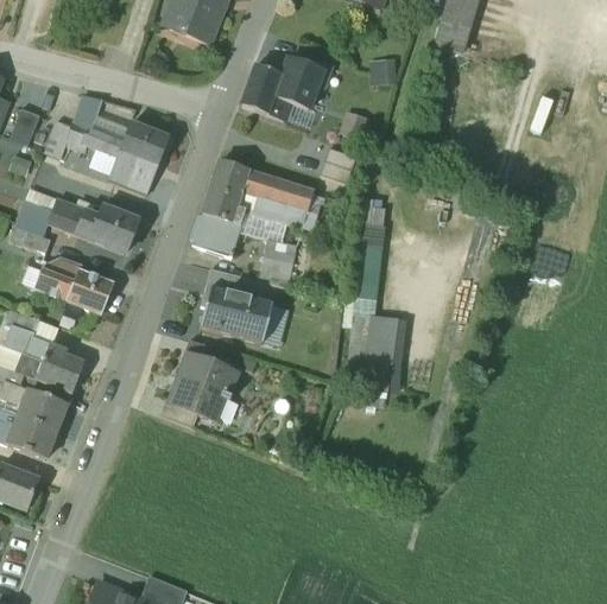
[(182,0),(171,29),(209,44),(227,0),(182,0)]
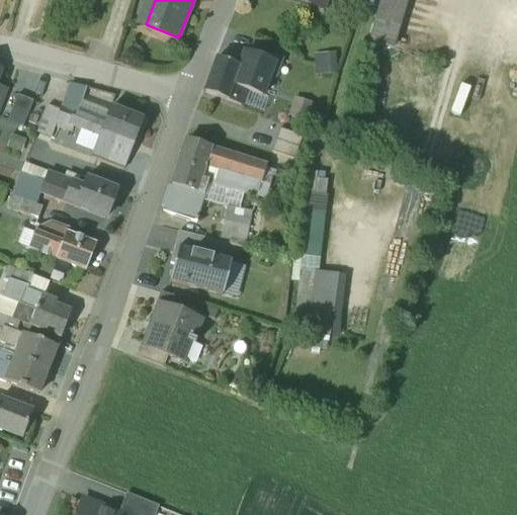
[(305,0),(308,1),(306,5),(324,10),(327,0),(305,0)]
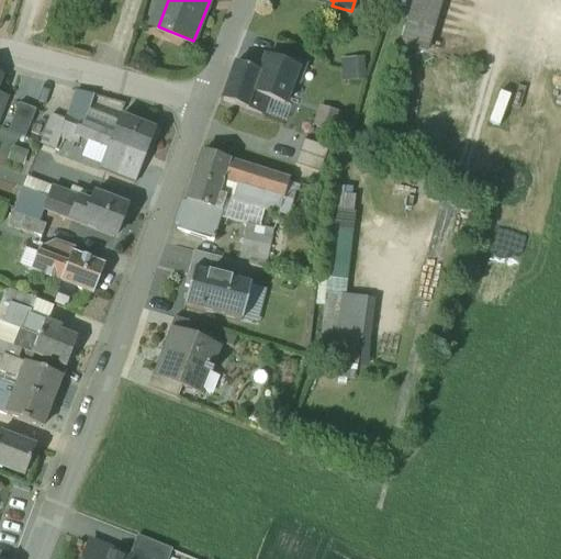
[(414,0),(402,42),(429,49),(442,0),(414,0)]
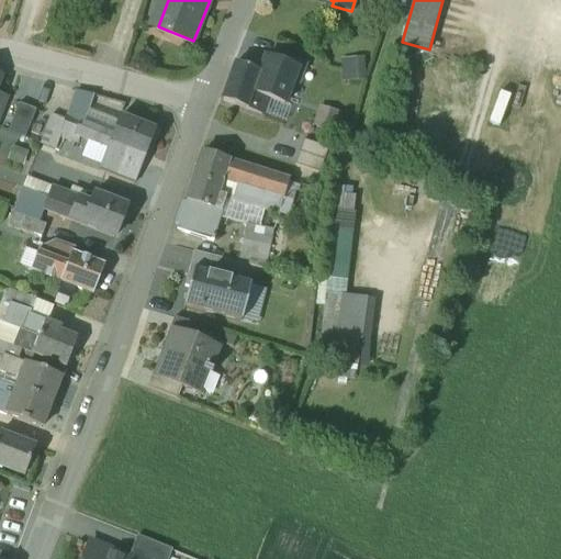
[(288,62),(267,54),(260,69),(261,69),(247,105),(262,111),(269,96),(285,101),(293,80),(299,82),(306,62),(290,56),(288,62)]
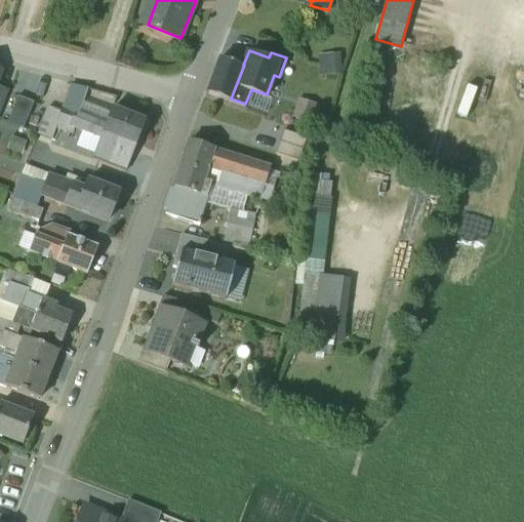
[(243,65),(219,56),(207,90),(231,98),(244,65),(243,65)]
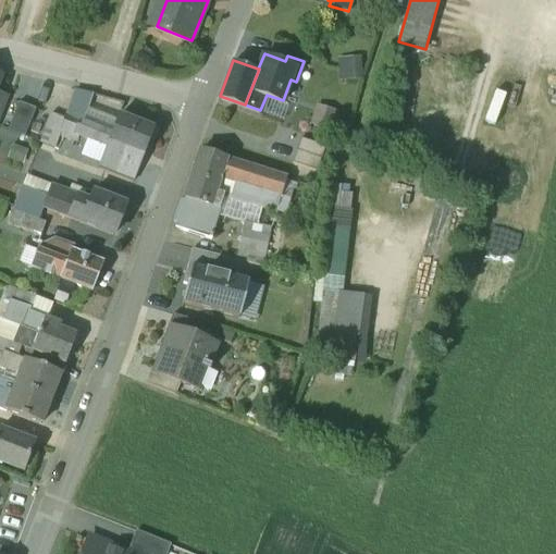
[(94,91),(76,87),(65,115),(61,131),(76,136),(77,133),(77,132),(76,131),(82,119),(83,119),(87,108),(94,91)]
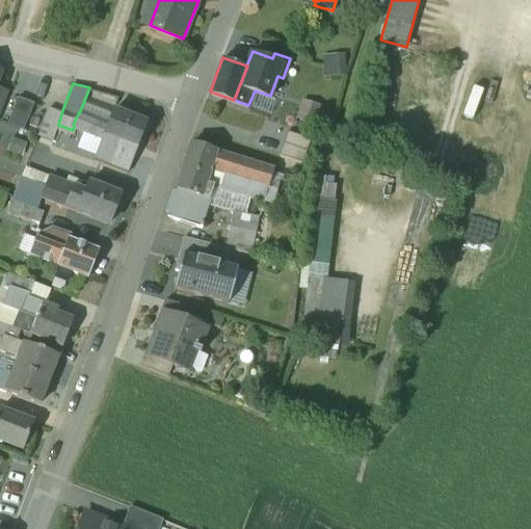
[(34,101),(19,95),(7,122),(24,128),(34,101)]
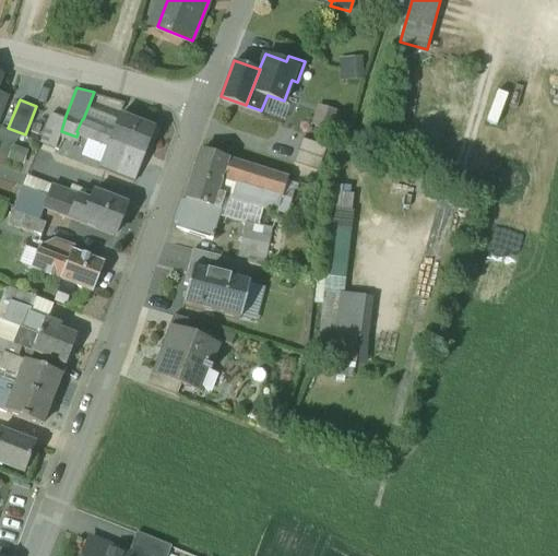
[(117,118),(87,108),(83,119),(113,131),(117,118)]
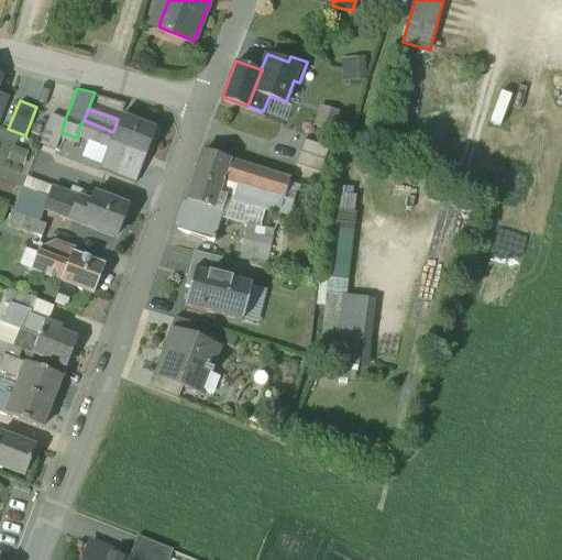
[(66,117),(52,112),(41,141),(55,146),(62,132),(66,117)]
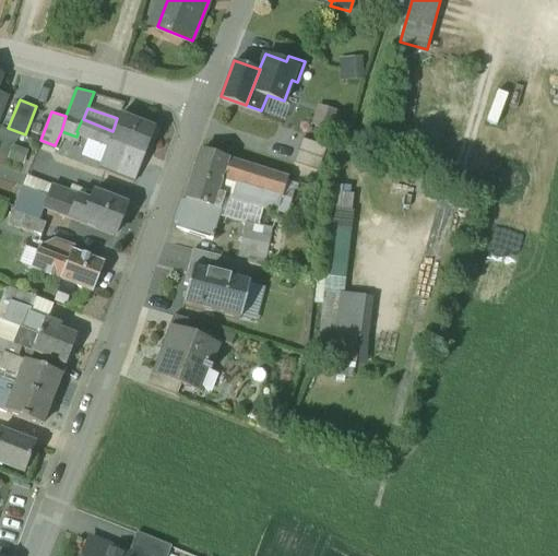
[(154,127),(119,113),(117,118),(113,131),(83,119),(82,119),(76,131),(78,132),(78,133),(108,145),(109,142),(117,145),(143,155),(144,155),(154,127)]
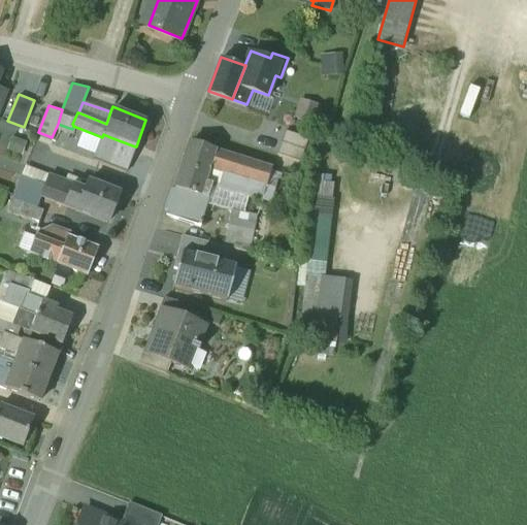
[(309,136),(287,128),(283,140),(305,148),(309,136)]
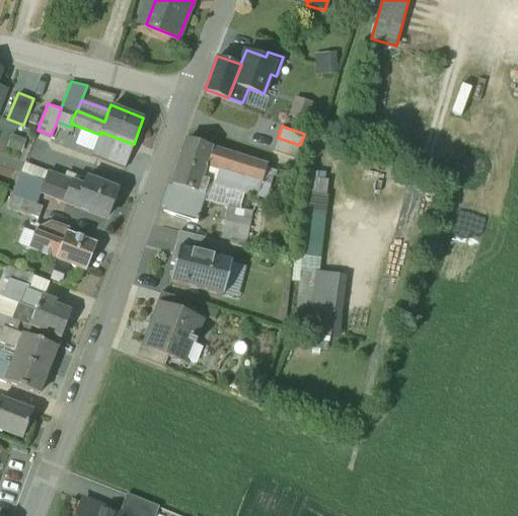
[(130,153),(105,144),(108,135),(101,132),(100,135),(92,154),(125,166),(130,153)]
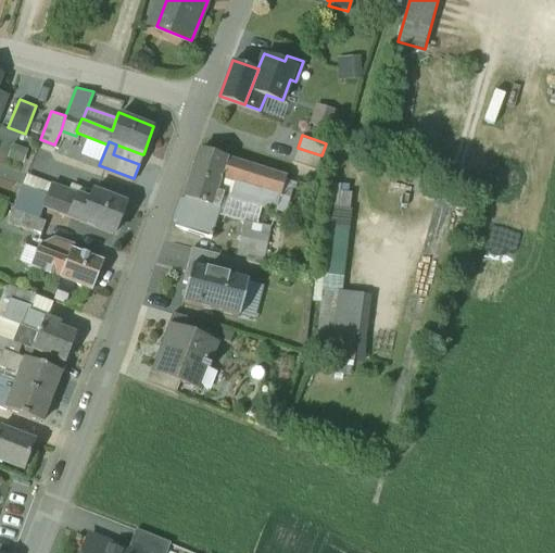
[(142,154),(116,145),(113,154),(139,164),(142,154)]
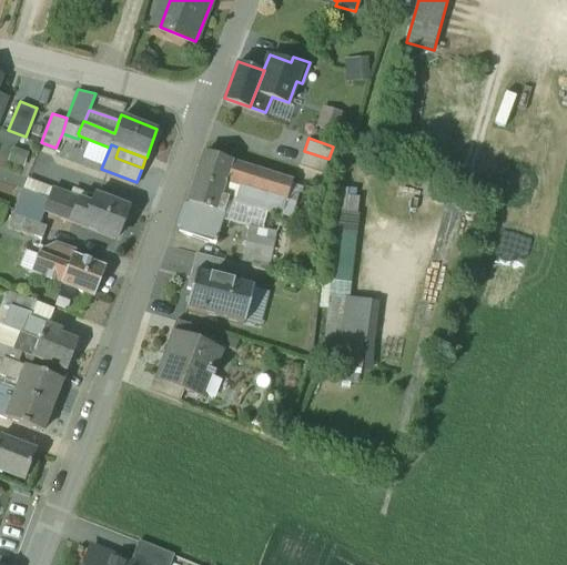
[(271,172),(204,151),(189,199),(225,210),(230,195),(236,198),(235,200),(261,207),(271,172)]
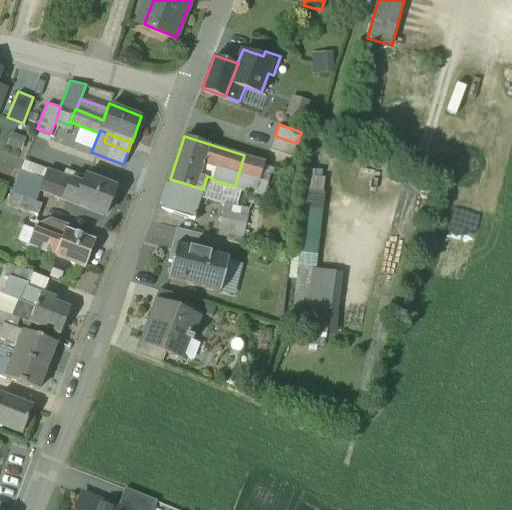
[(297,143),(275,136),(271,147),(293,155),(297,143)]
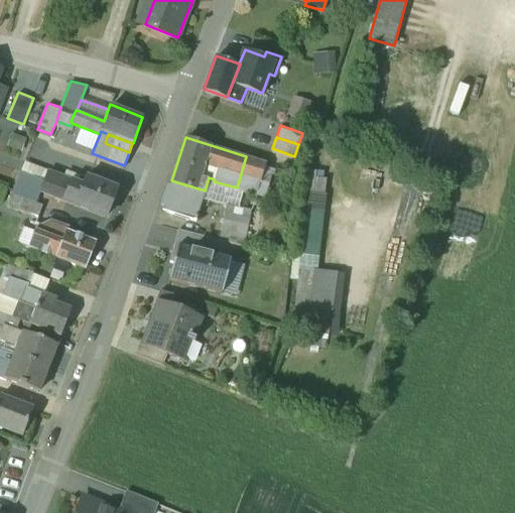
[(246,156),(237,187),(257,194),(266,162),(246,156)]
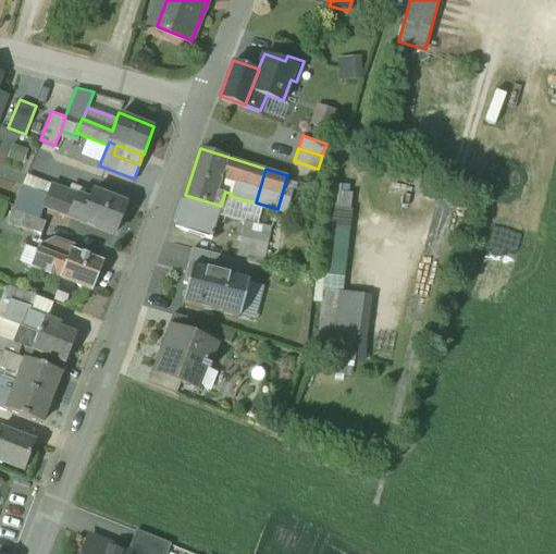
[(40,189),(24,183),(14,207),(25,211),(32,213),(40,189)]
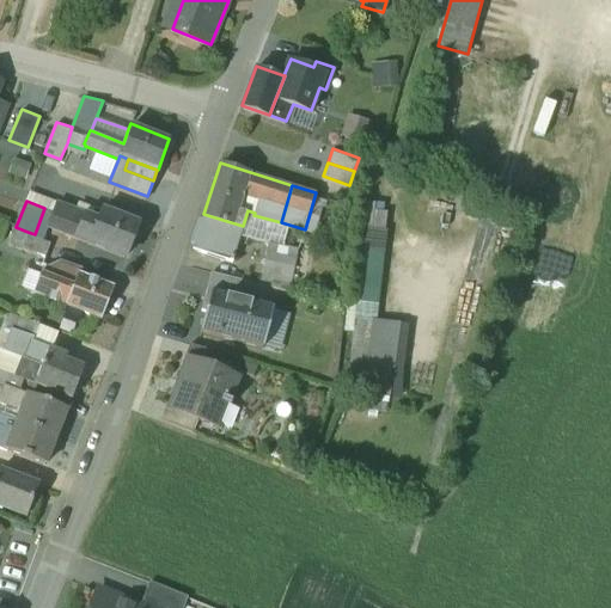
[(75,208),(57,201),(53,210),(48,223),(49,225),(67,232),(75,208)]
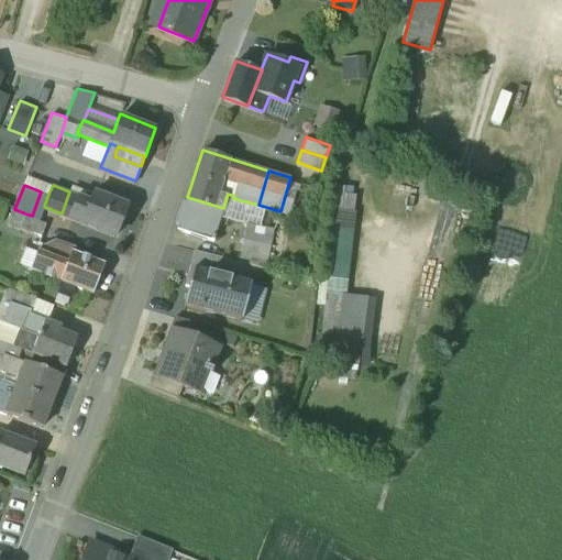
[(41,191),(32,216),(41,219),(45,207),(44,206),(48,194),(41,191)]
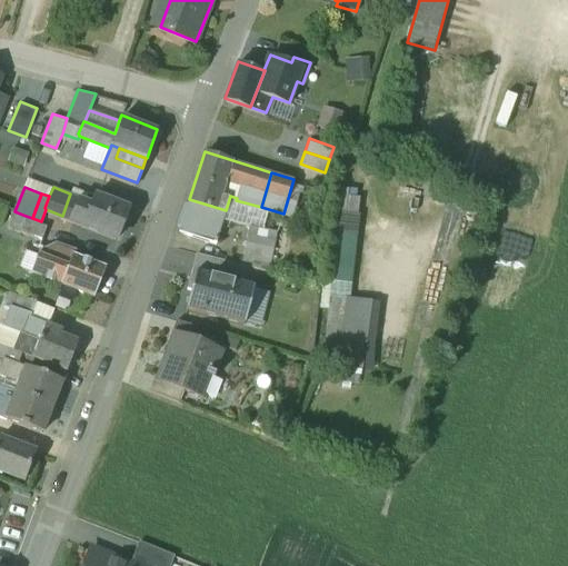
[(93,194),(90,202),(70,194),(62,216),(82,224),(116,237),(128,207),(93,194)]
